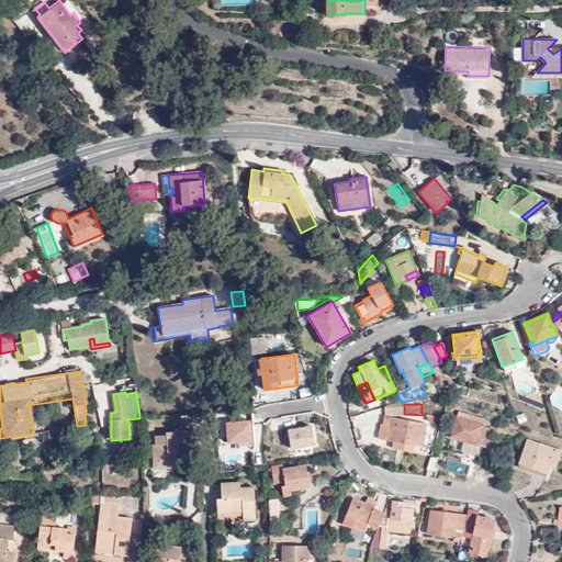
[(485,419),(458,411),(450,437),(484,448),(490,429),(483,427),(485,419)]
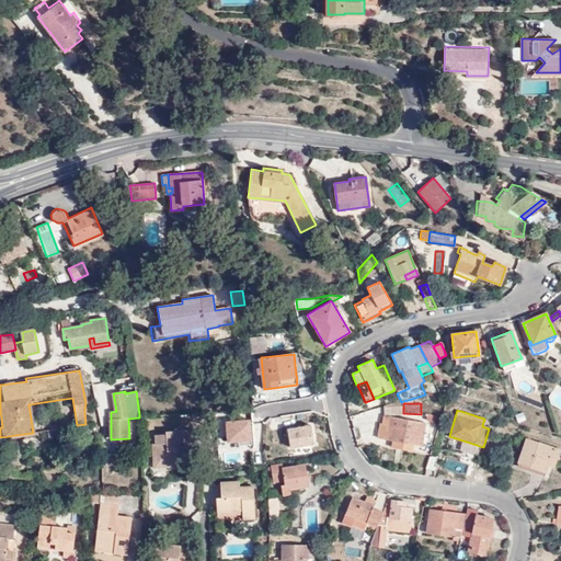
[(414,445),(422,446),(426,423),(385,415),(384,425),(381,425),(378,438),(393,441),(408,443),(414,445)]
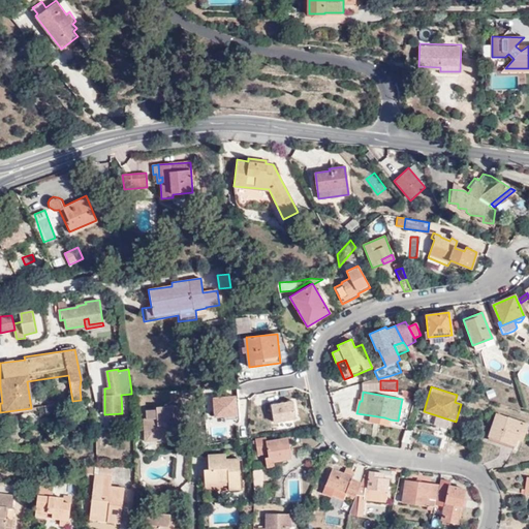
[(237,394),(211,395),(213,416),(238,415),(237,394)]
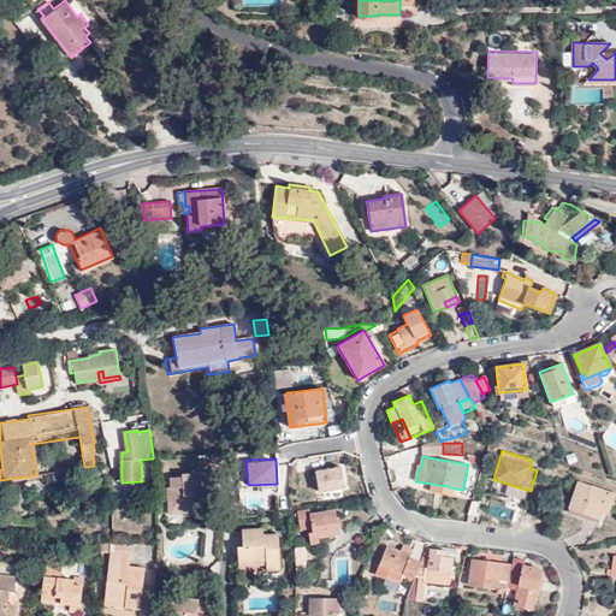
[(342,465),(314,467),(317,491),(344,487),(342,465)]
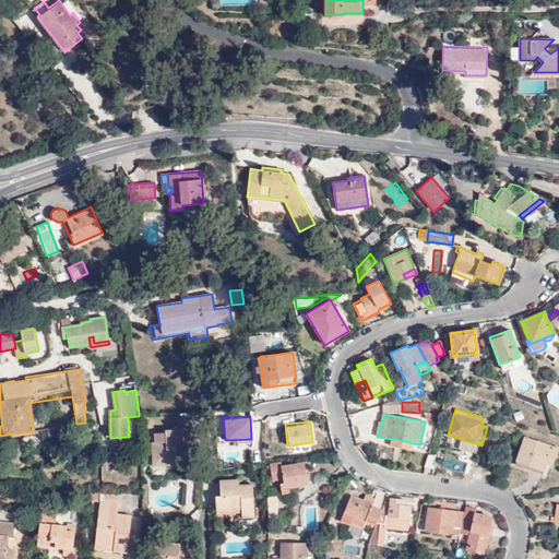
[(48,438),(58,437),(57,428),(47,429),(48,438)]
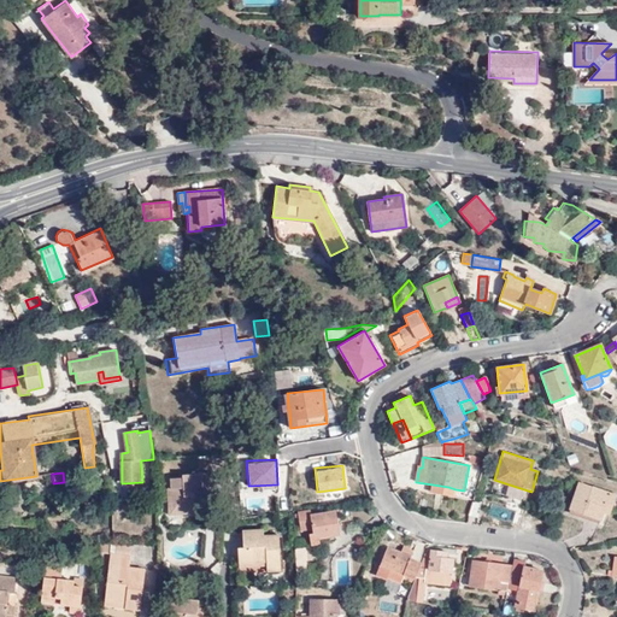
[(215,495),(215,493),(211,493),(210,474),(183,476),(183,477),(171,479),(171,488),(169,489),(168,489),(168,498),(171,498),(172,510),(182,515),(203,513),(204,510),(210,512),(210,507),(215,495)]
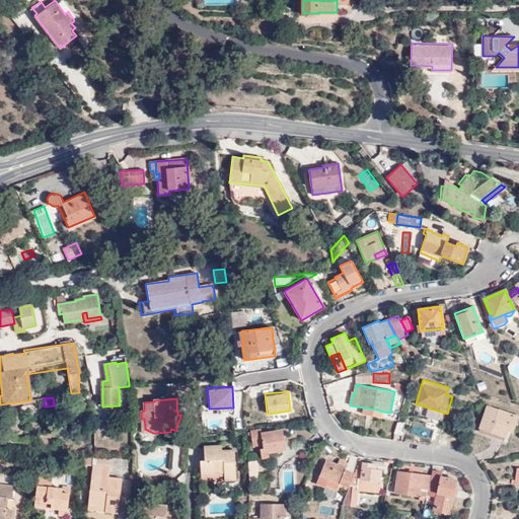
[(518,416),(487,405),(479,427),(506,436),(509,427),(514,429),(518,416)]
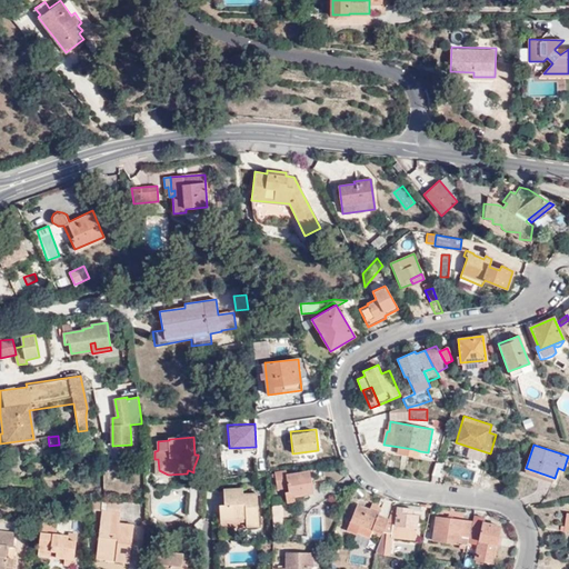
[(398,453),(419,458),(420,451),(413,449),(399,447),(398,453)]
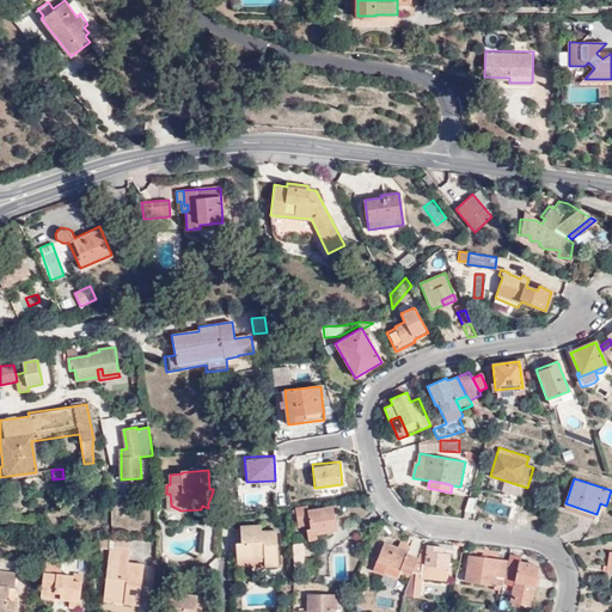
[(472,490),(466,509),(475,513),(481,494),(472,490)]
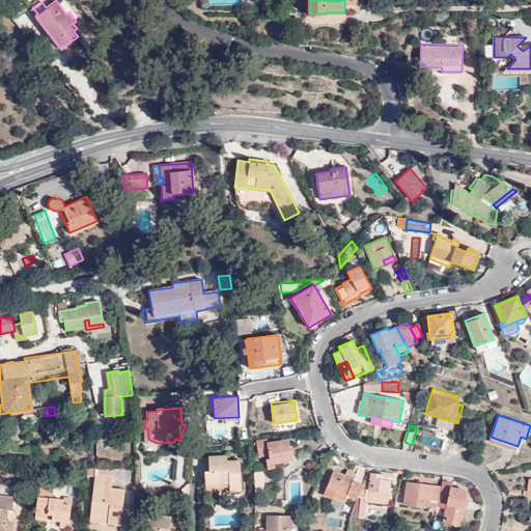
[(145,444),(157,443),(148,439),(147,428),(144,428),(145,444)]
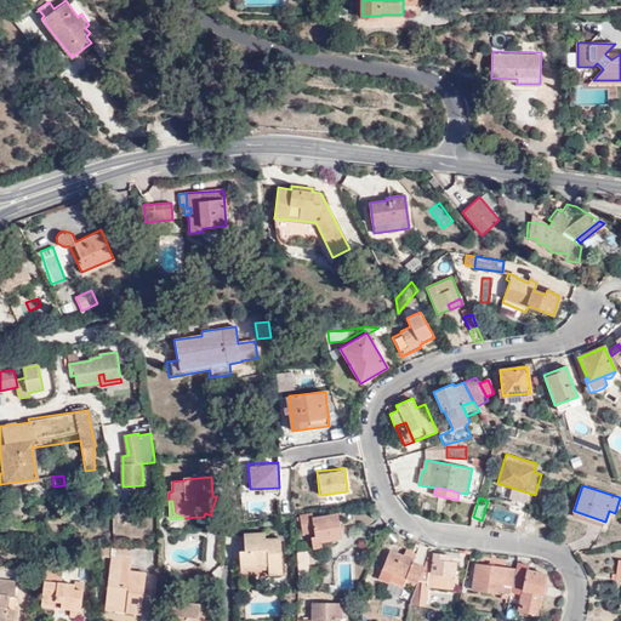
[(317,533),(317,537),(313,537),(314,548),(324,547),(323,541),(342,539),(340,514),(314,518),(314,513),(301,514),(305,535),(317,533)]
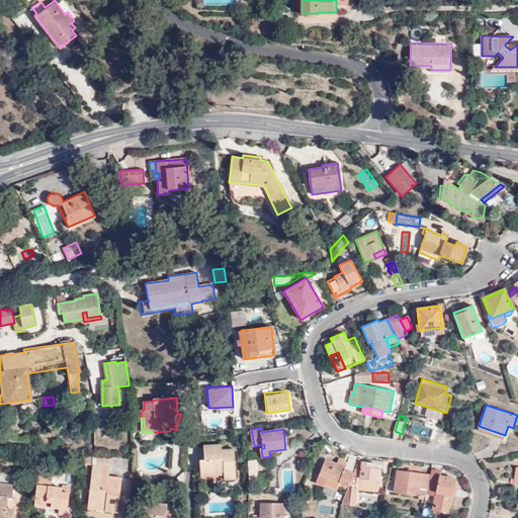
[(223,469),(223,478),(236,477),(233,448),(221,448),(221,444),(203,445),(204,457),(200,457),(201,471),(223,469)]
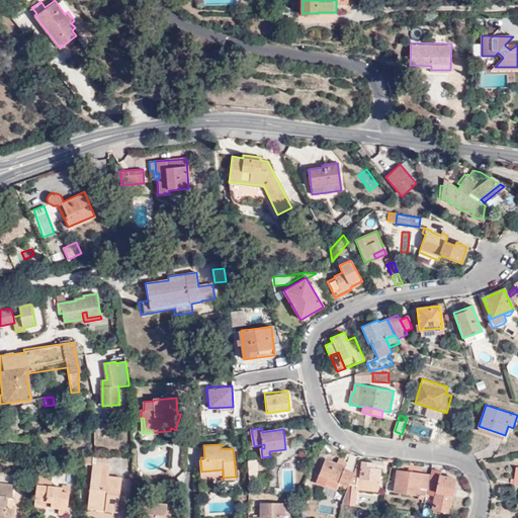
[(98,455),(97,465),(110,467),(111,457),(98,455)]
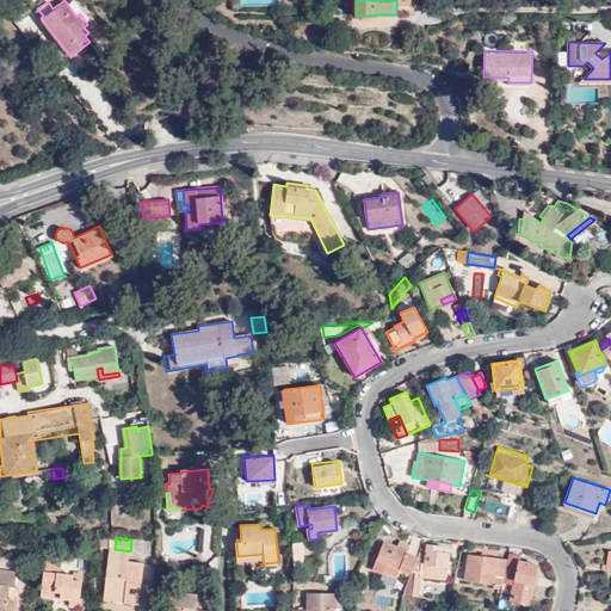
[(401,541),(399,547),(409,551),(412,545),(401,541)]
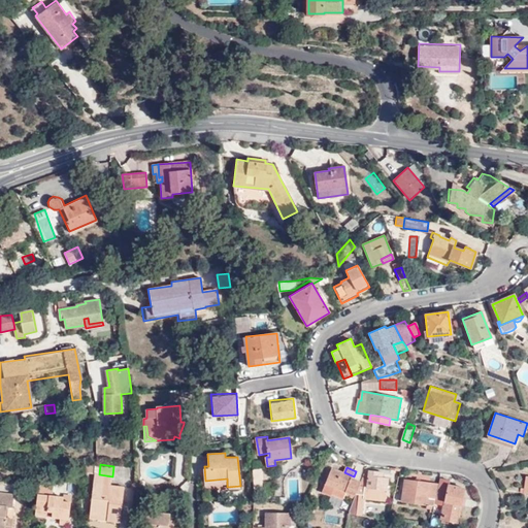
[(344,498),(345,495),(348,492),(355,495),(360,482),(353,479),(354,476),(344,472),(333,468),(324,492),(332,495),(332,494),(344,498)]
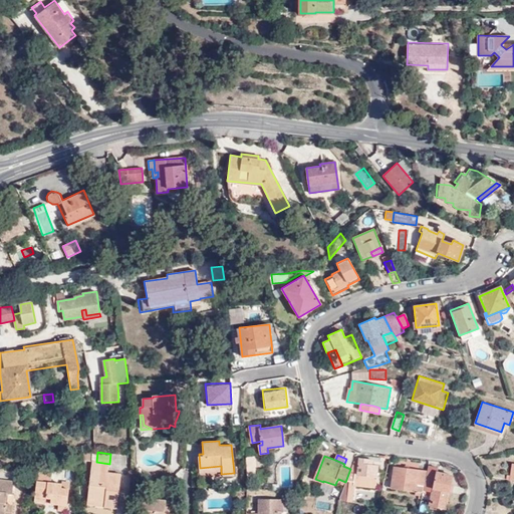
[(247,458),(248,477),(256,476),(255,457),(254,457),(247,458)]
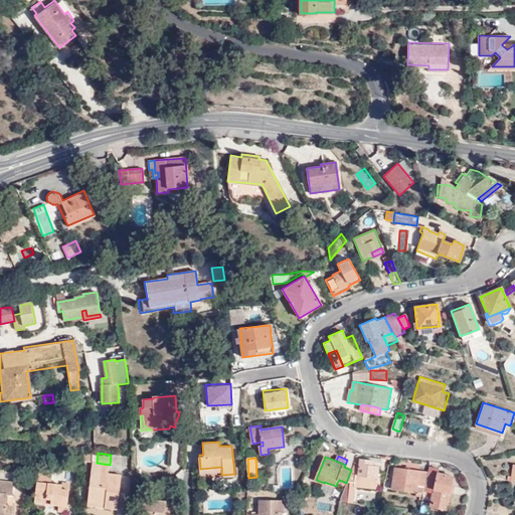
[(356,487),(377,489),(380,467),(374,466),(375,461),(358,459),(353,471),(348,484),(346,487),(341,501),(353,503),(354,503),(356,487)]
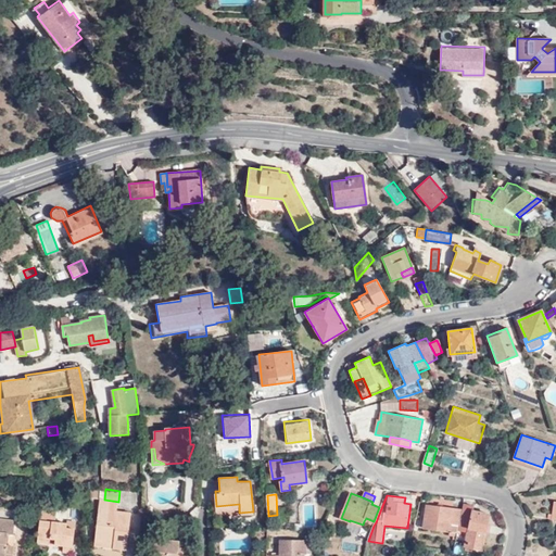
[(100,500),(96,539),(115,541),(114,547),(127,550),(131,514),(117,512),(118,502),(104,500),(100,500)]
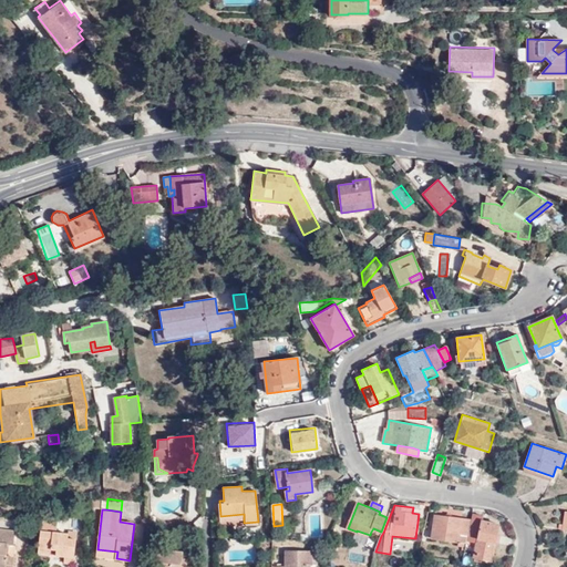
[(481,515),(471,513),(471,514),(470,518),(466,540),(475,542),(473,557),(491,560),(497,525),(480,521),(481,515)]
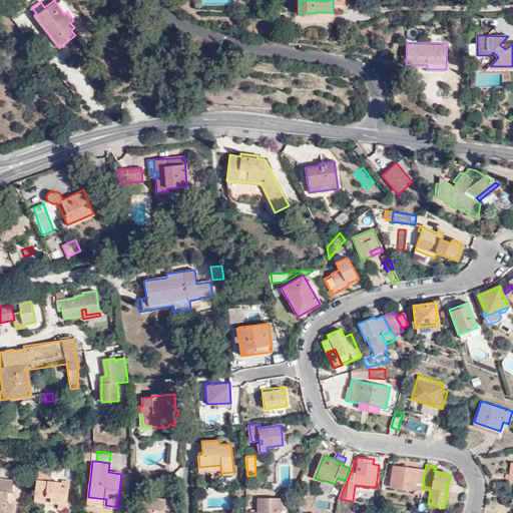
[(199,475),(220,473),(220,465),(199,467),(199,475)]
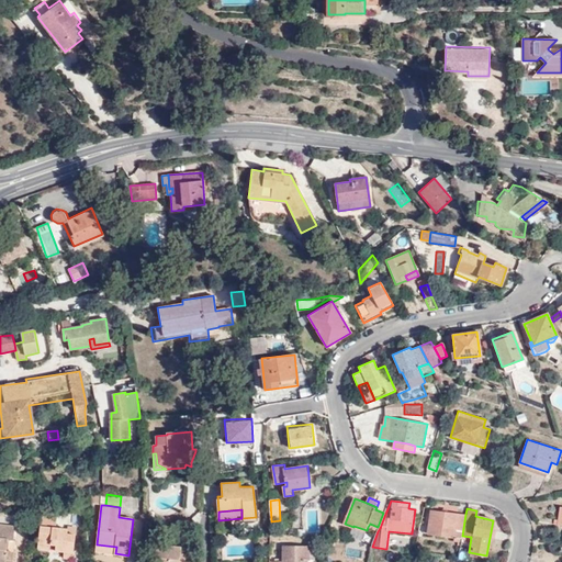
[(462,536),(465,514),(430,510),(427,534),(461,538),(462,536)]
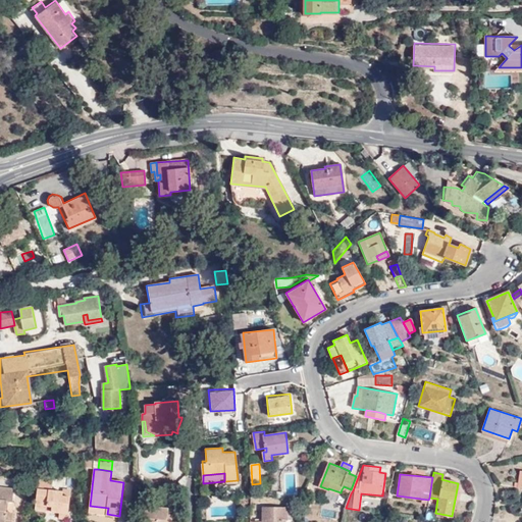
[(39,480),(36,505),(51,507),(50,511),(59,512),(58,519),(66,520),(69,498),(61,497),(62,491),(51,490),(52,481),(39,480)]
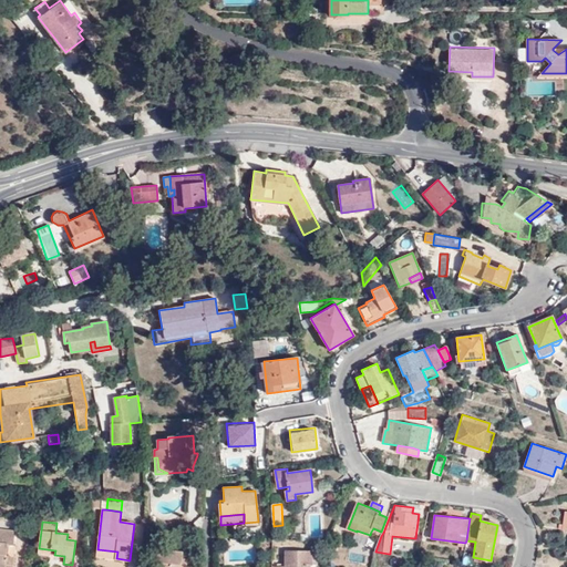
[(0,566),(13,566),(14,558),(7,558),(8,546),(14,546),(16,533),(0,531),(0,566)]
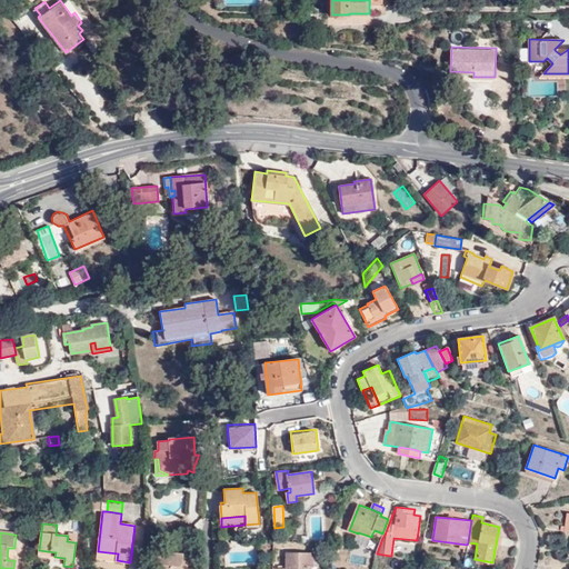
[(159,551),(157,568),(181,568),(182,561),(183,553),(159,551)]
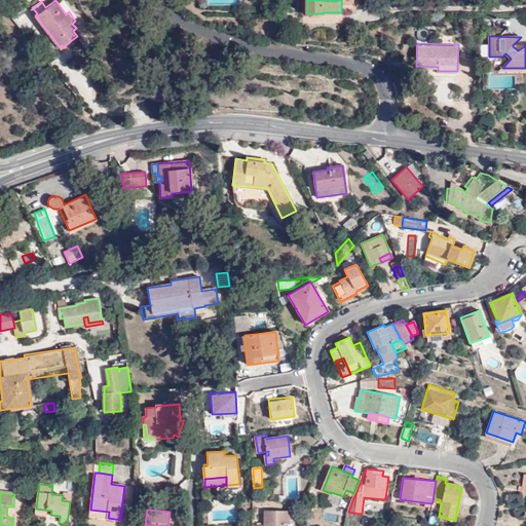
[(286,525),(287,523),(288,523),(289,512),(264,511),(263,525),(257,525),(256,525),(286,525)]
